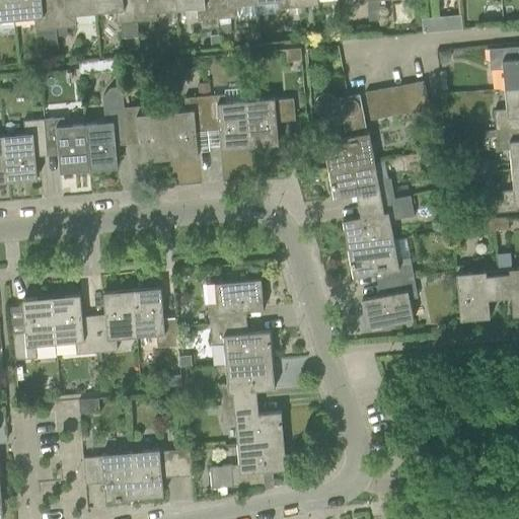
[(0,0),(0,21),(13,20),(11,0),(0,0)]
